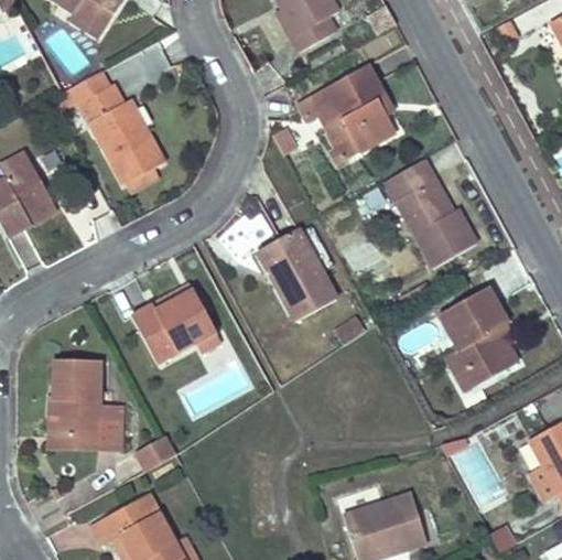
[(62,0),(75,0),(75,8),(76,9),(94,21),(105,6),(114,11),(120,0),(62,0)]
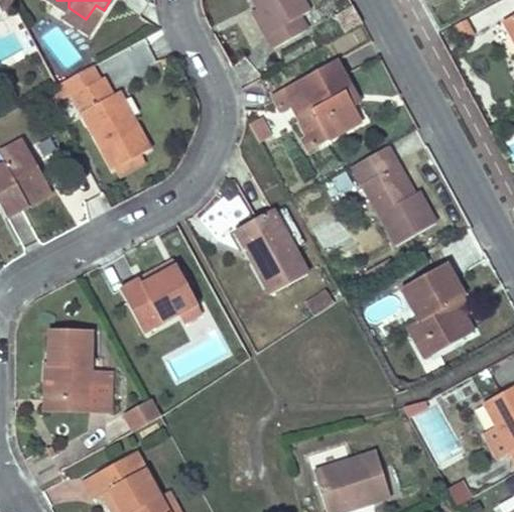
[(254,0),(258,6),(270,28),(265,31),(273,46),(308,27),(301,14),(310,9),(305,0),(254,0)]
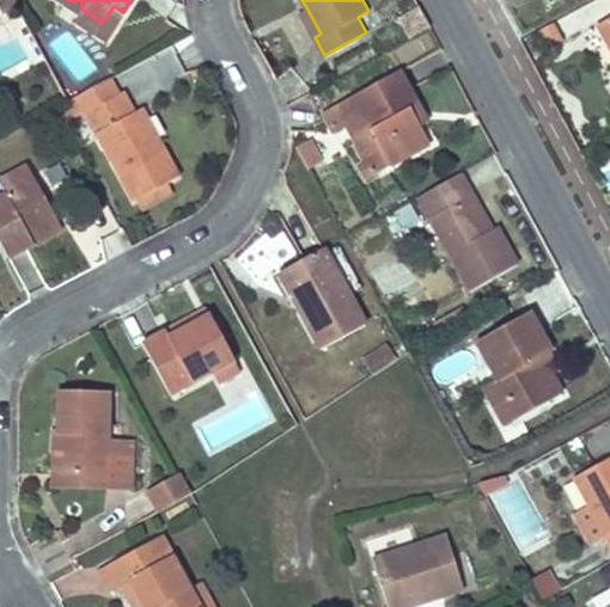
[(102,23),(83,10),(77,18),(108,38),(123,12),(114,6),(102,23)]
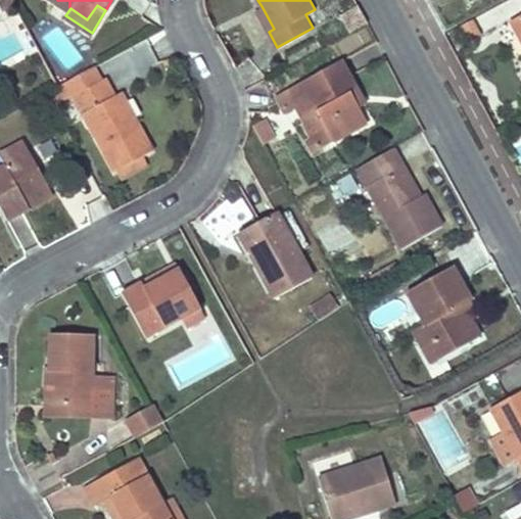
[(262,6),(256,9),(269,32),(274,29),(262,6)]
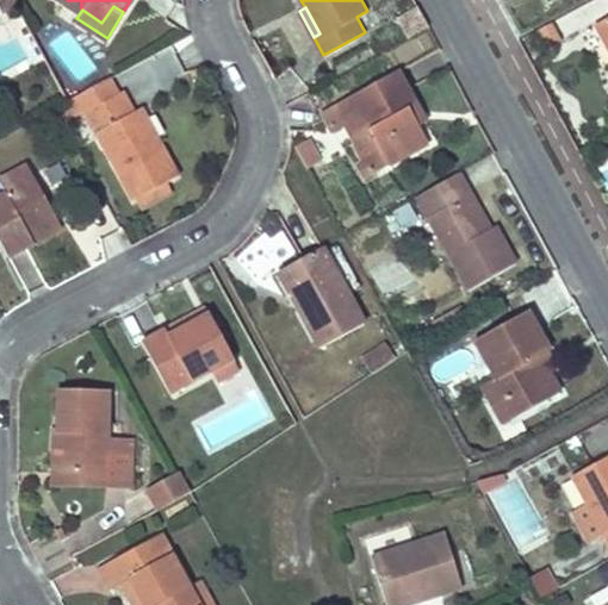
[(553,18),(538,26),(545,39),(560,32),(553,18)]
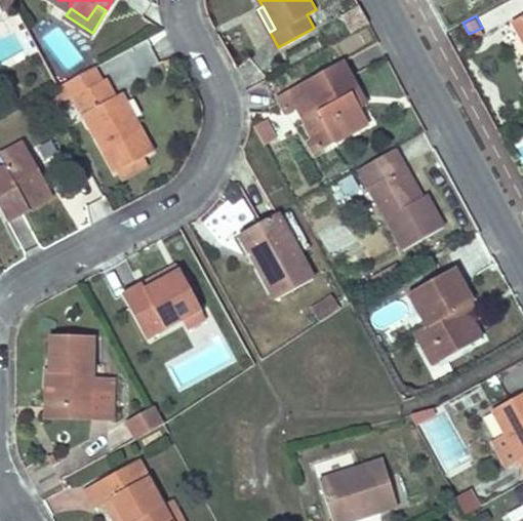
[(344,57),(303,80),(335,141),(369,122),(361,107),(353,92),(360,87),(344,57)]
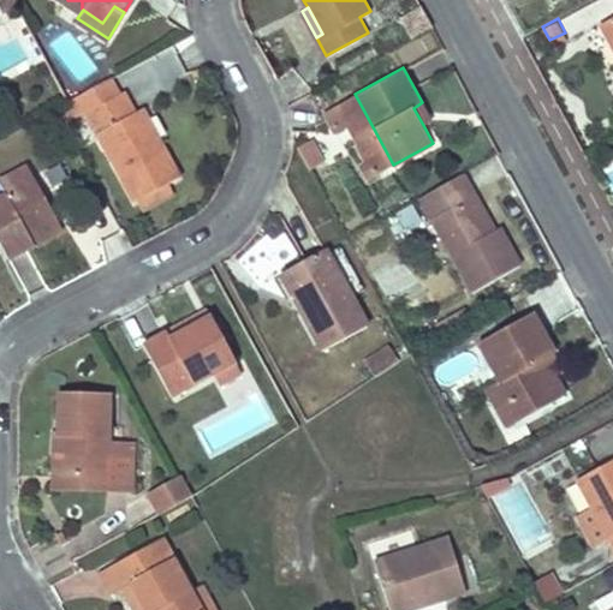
[(154,144),(136,109),(128,93),(121,95),(111,75),(69,96),(57,103),(65,119),(87,107),(99,130),(135,198),(140,196),(170,181),(179,175),(161,139),(154,144)]
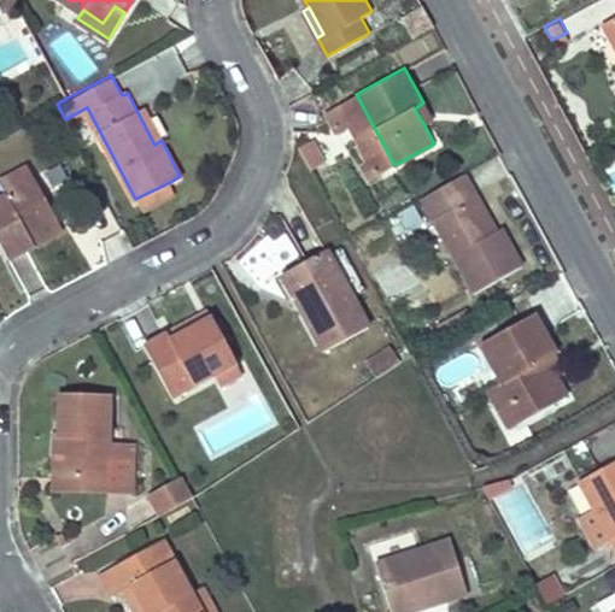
[(356,94),(340,103),(350,119),(353,127),(351,128),(369,162),(364,164),(373,178),(394,165),(356,94)]
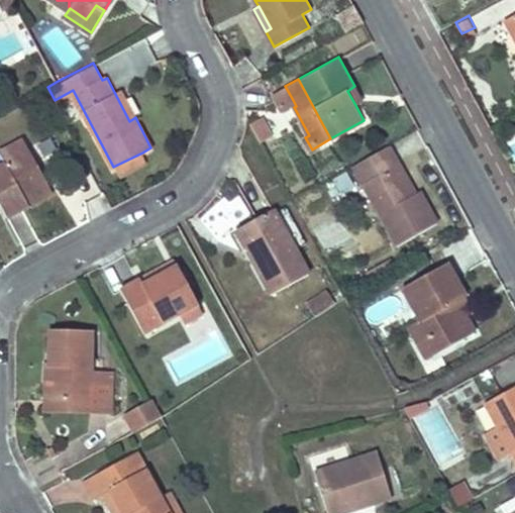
[(293,100),(285,86),(274,92),(281,107),(293,100)]
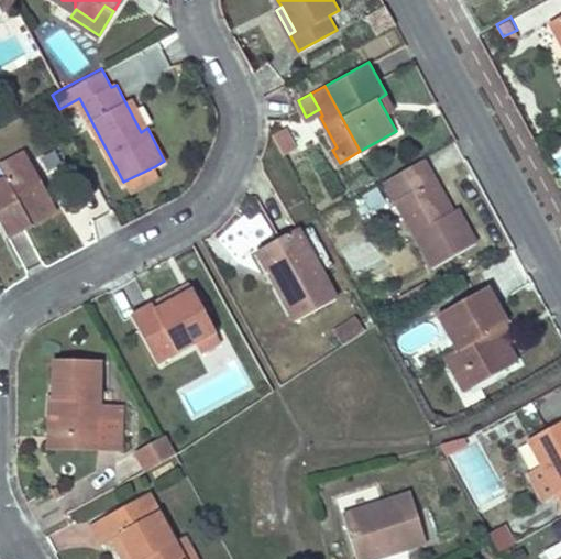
[(386,94),(378,99),(387,114),(395,110),(386,94)]
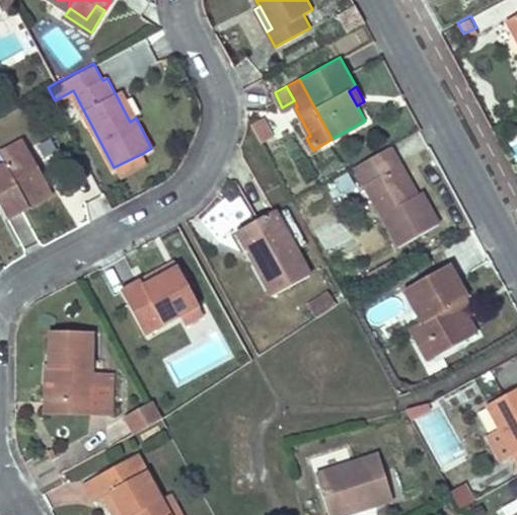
[(136,118),(122,88),(115,92),(130,122),(136,118)]
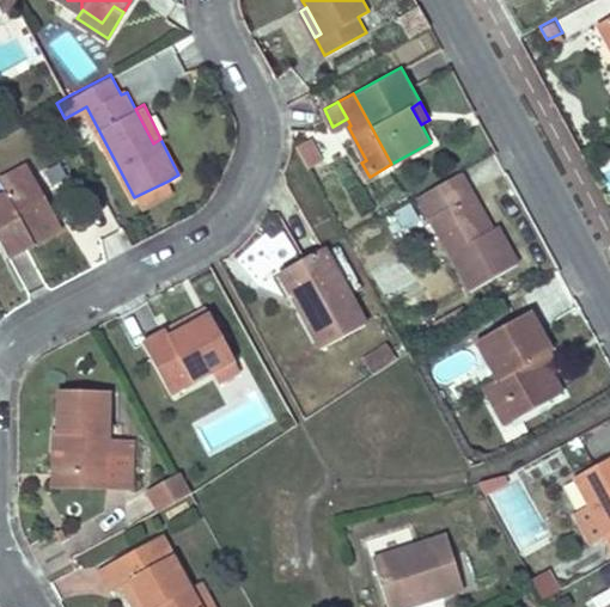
[(315,135),(300,143),(311,163),(327,154),(315,135)]
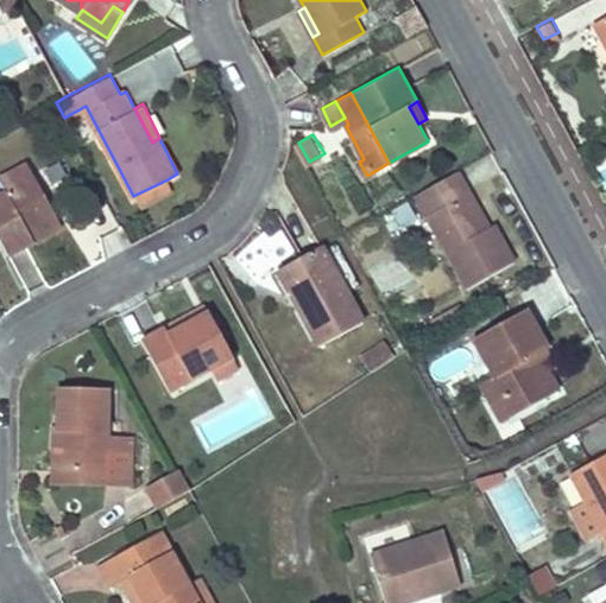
[(35,236),(30,229),(58,214),(29,160),(1,176),(8,189),(0,194),(0,233),(10,249),(35,236)]
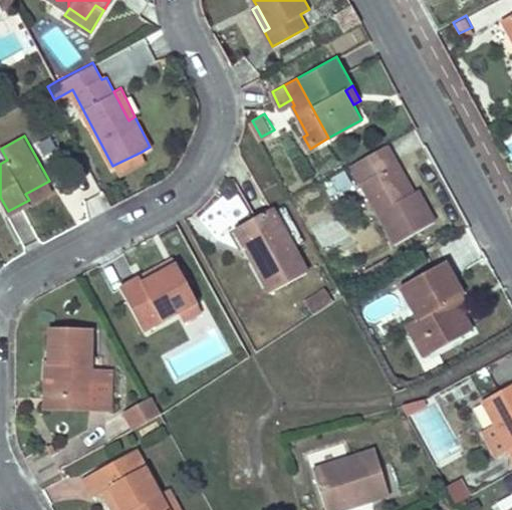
[(388,144),(351,164),(395,243),(435,220),(419,189),(415,191),(410,194),(394,166),(399,163),(388,144)]
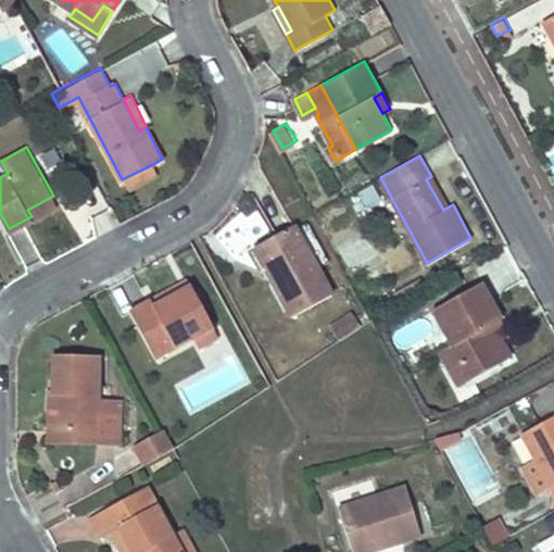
[(153,164),(126,177),(133,188),(159,175),(153,164)]
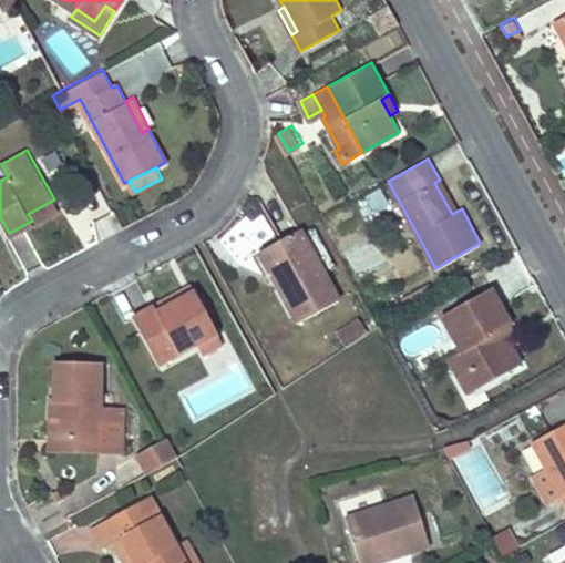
[(458,211),(440,180),(434,183),(452,214),(458,211)]
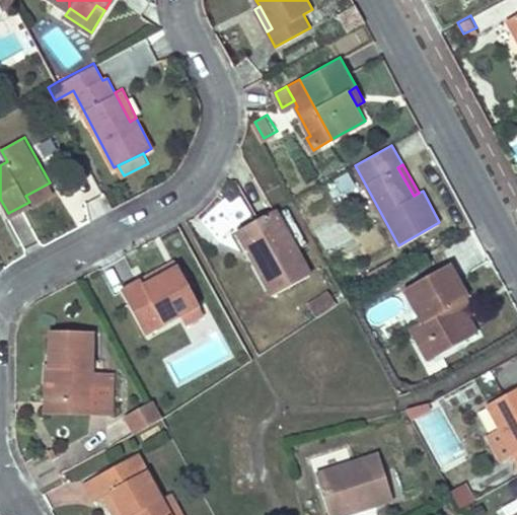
[(350,170),(329,180),(338,197),(358,188),(350,170)]
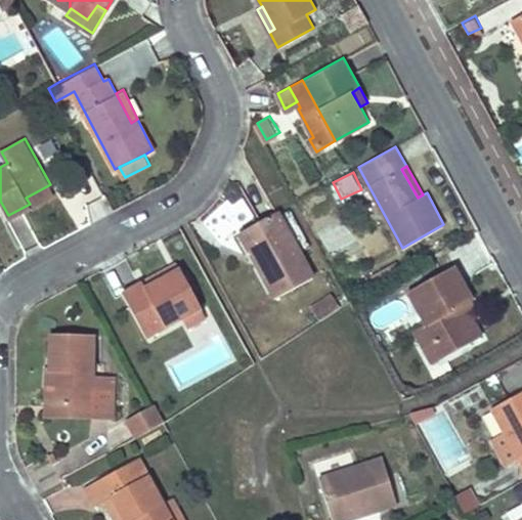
[(50,184),(26,198),(30,204),(53,191),(50,184)]
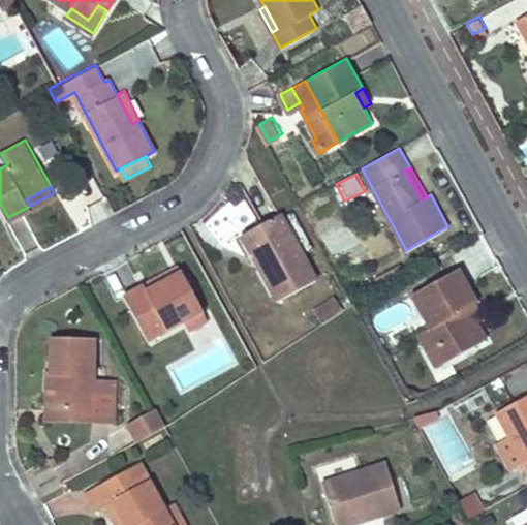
[(280,212),(248,229),(266,264),(260,267),(278,300),(316,279),(280,212)]
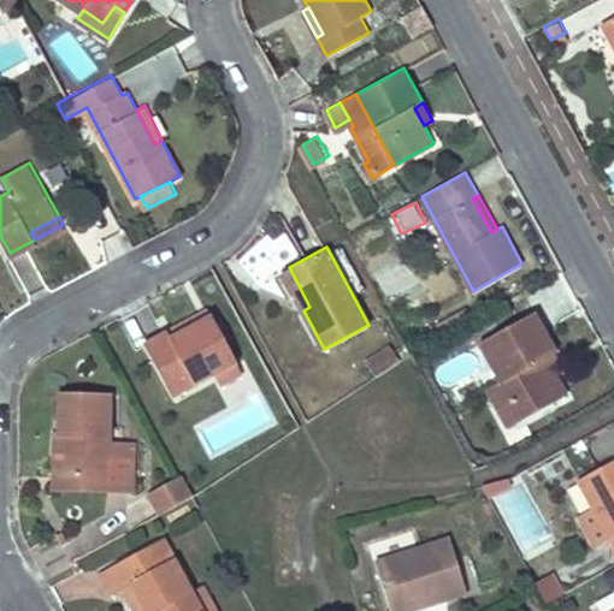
[(289,267),(282,272),(303,310),(310,307),(289,267)]
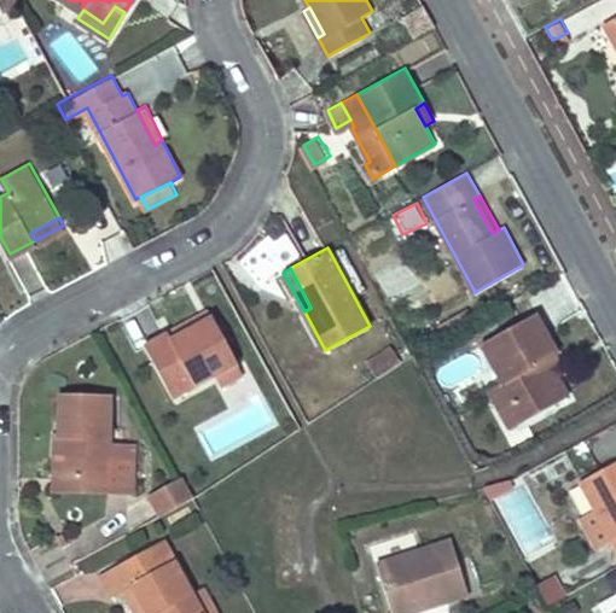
[(211,310),(169,334),(173,342),(215,319),(211,310)]
